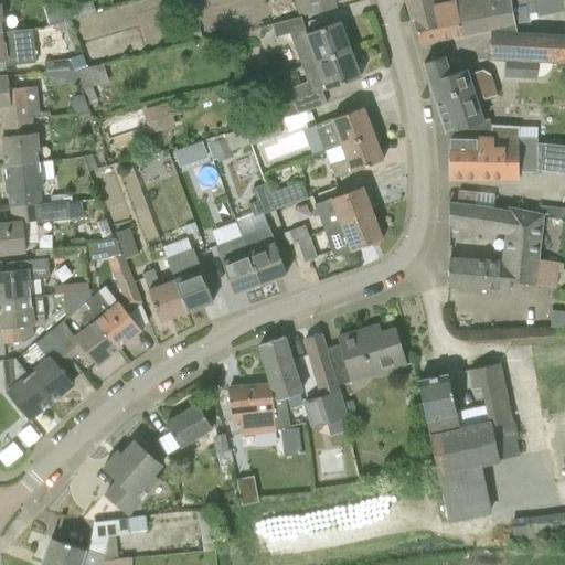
[(292,0),(298,17),(307,14),(307,16),(334,9),(331,0),(292,0)]
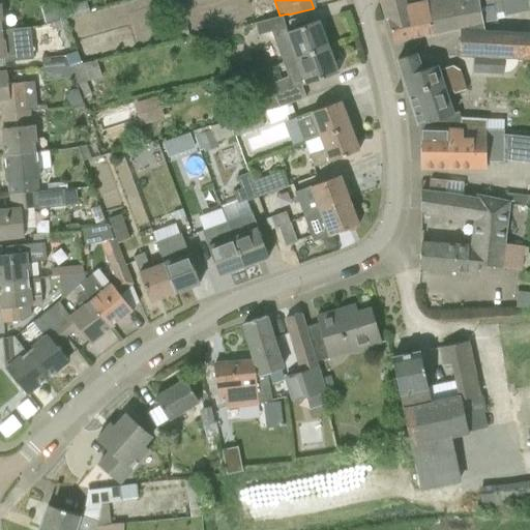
[(382,0),(390,30),(410,27),(408,11),(406,3),(404,0),(382,0)]
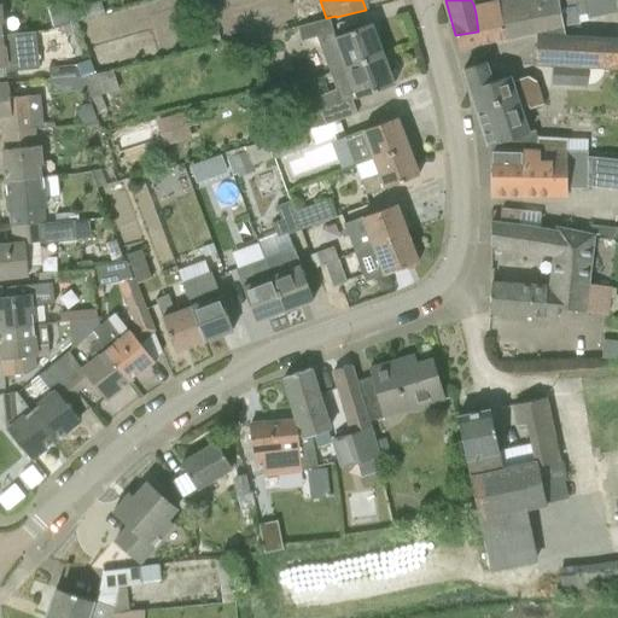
[(503,39),(497,0),(489,0),(473,4),(476,13),(478,31),(455,35),(459,48),(503,39)]
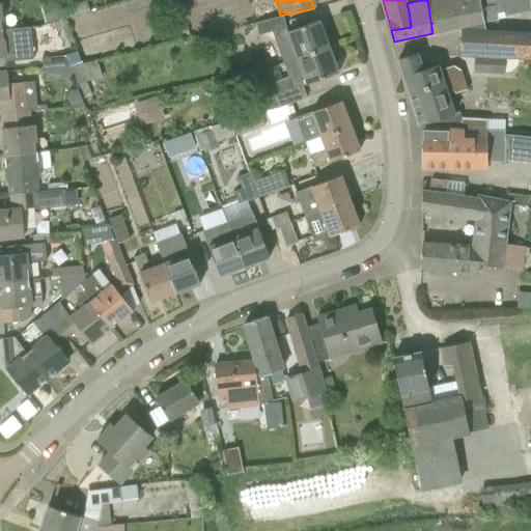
[(427,0),(432,33),(432,35),(460,28),(483,25),(483,24),(483,21),(480,7),(502,3),(502,1),(503,1),(502,0),(427,0)]
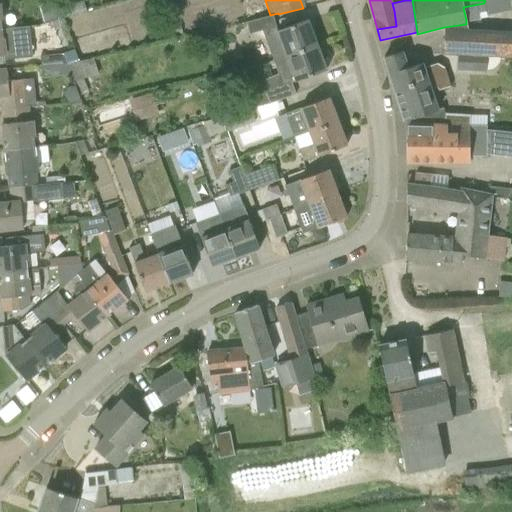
[(54,10),(58,20),(87,11),(83,1),(54,10)]
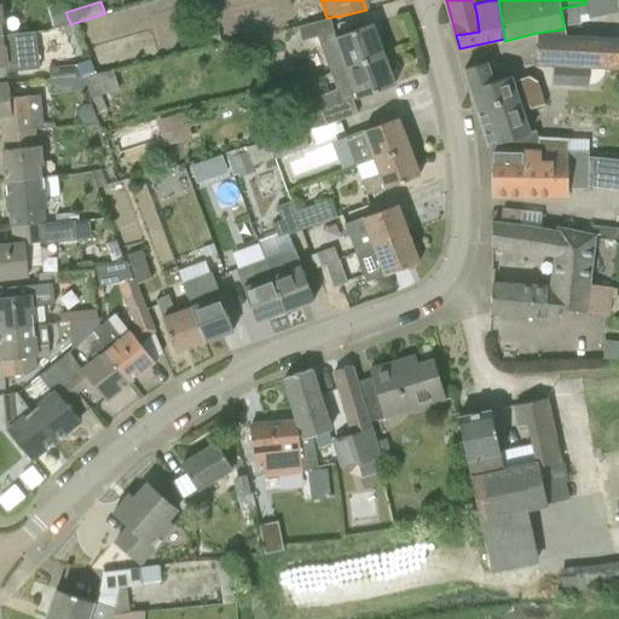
[(316,38),(330,75),(383,55),(371,23),(334,38),(333,32),(328,33),(323,19),(298,27),(301,40),(316,38)]
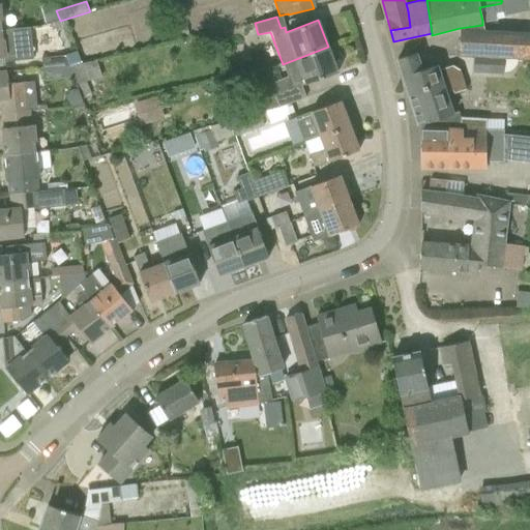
[(66,19),(54,23),(57,30),(69,26),(66,19)]
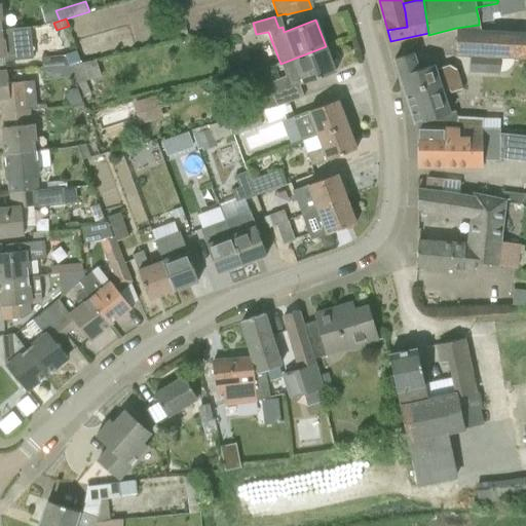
[(187,39),(205,35),(204,29),(187,32),(185,25),(178,26),(180,39),(187,37),(187,39)]
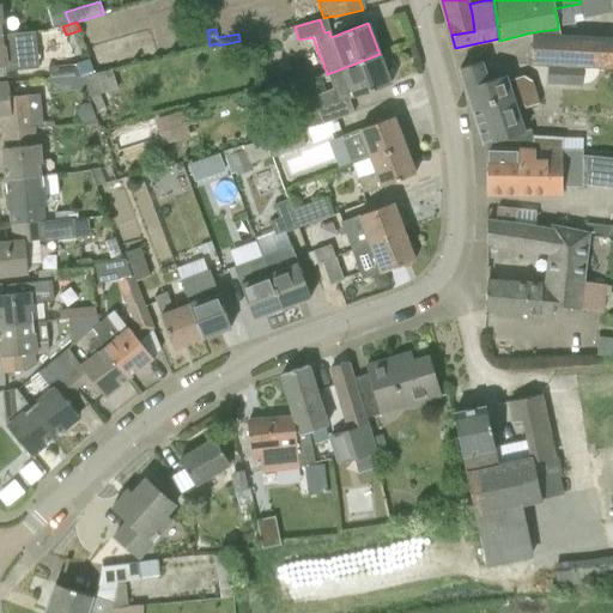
[(0,79),(6,79),(5,71),(37,68),(35,31),(2,35),(0,35),(0,79)]
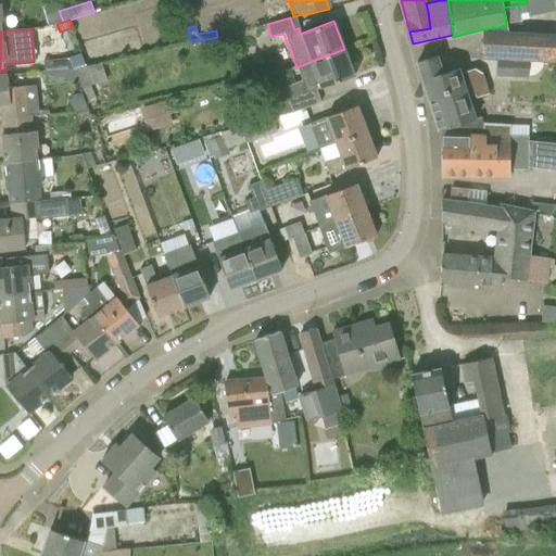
[(555,33),(507,30),(482,30),(481,59),(496,60),(528,61),(555,62),(555,33)]
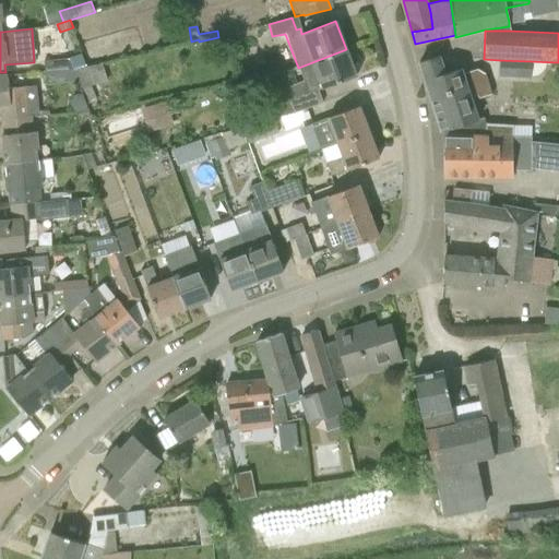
[(298,68),(304,81),(290,85),(295,98),(284,103),(286,115),(322,103),(318,91),(321,90),(356,76),(346,49),(298,68)]
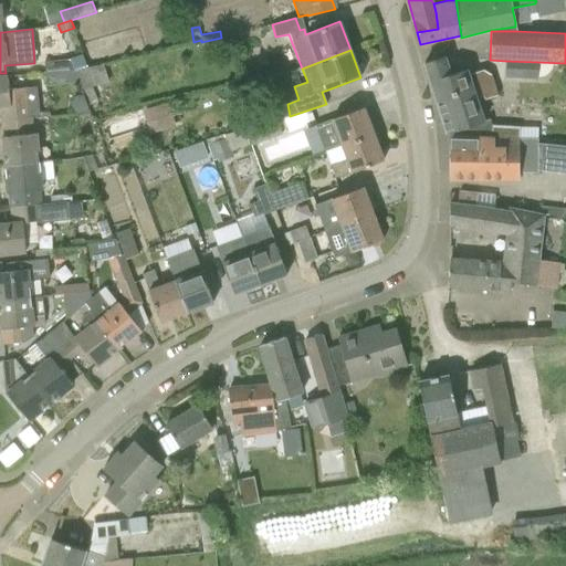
[(436,101),(474,90),(485,100),(498,96),(491,74),(482,70),(468,74),(465,70),(450,74),(444,56),(425,63),(436,101)]
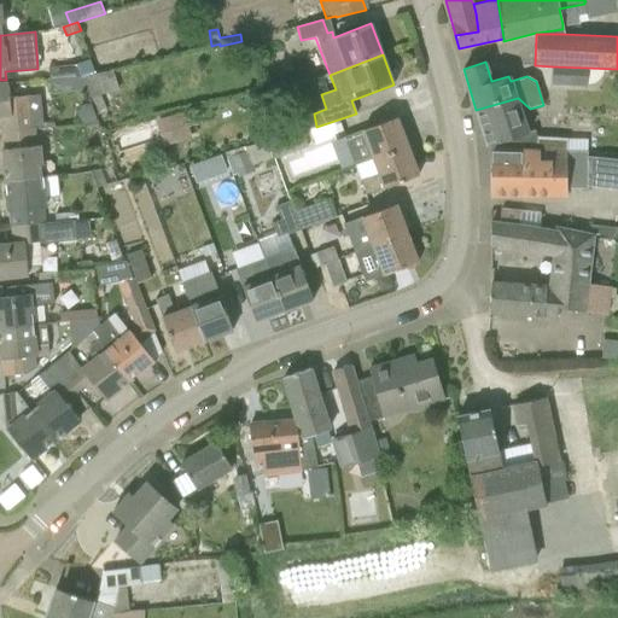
[(48,80),(79,76),(77,63),(47,66),(48,80)]
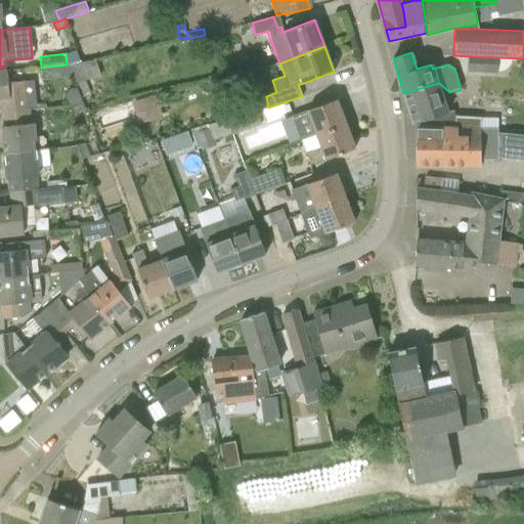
[(496,74),(497,57),(468,56),(468,73),(496,74)]
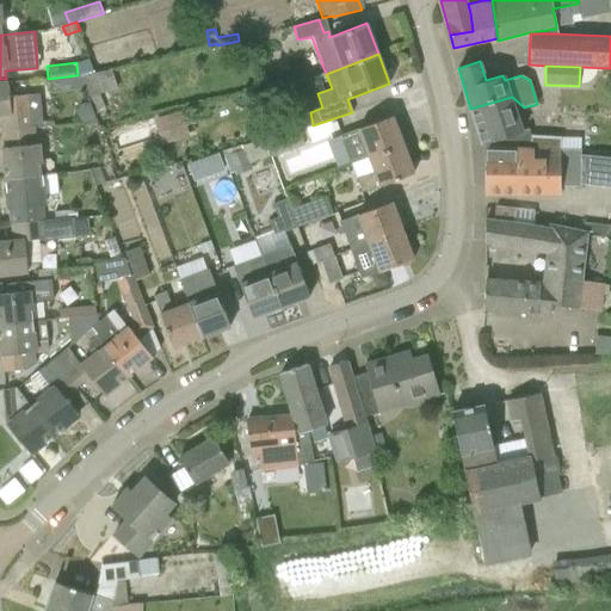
[(87,97),(98,94),(117,90),(111,69),(80,76),(85,88),(87,97)]
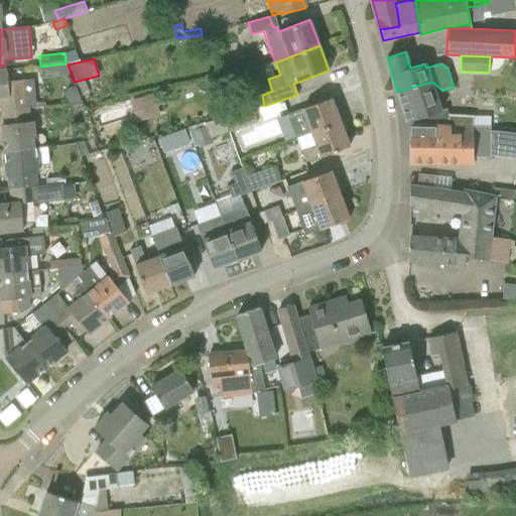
[(72,75),(68,65),(67,63),(66,63),(40,67),(41,79),(72,75)]
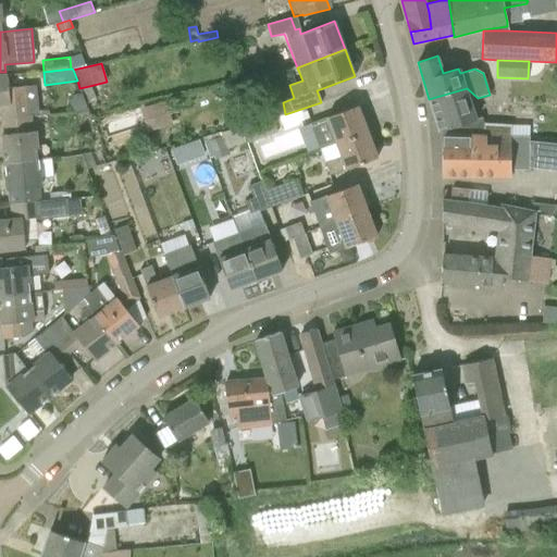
[(0,120),(32,116),(28,86),(8,88),(7,76),(0,76),(0,120)]
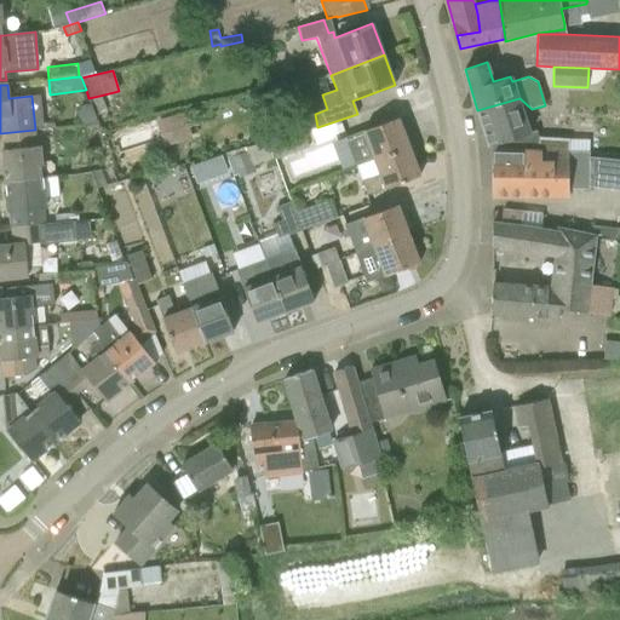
[(91,104),(96,121),(98,121),(97,116),(107,112),(99,96),(89,98),(91,104)]
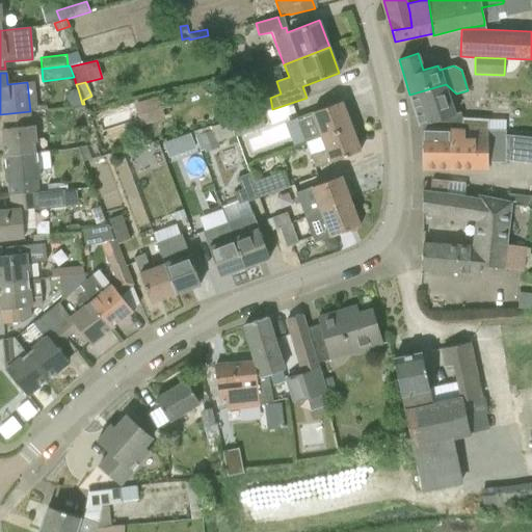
[(455,116),(448,95),(446,84),(409,95),(420,126),(434,122),(435,123),(455,116)]
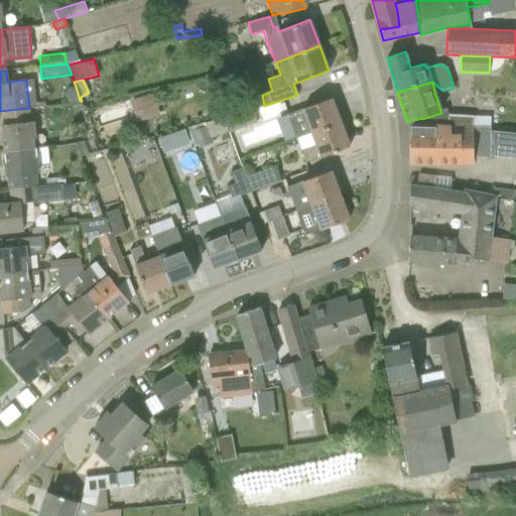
[(80,101),(76,87),(69,88),(66,93),(67,99),(70,104),(80,101)]
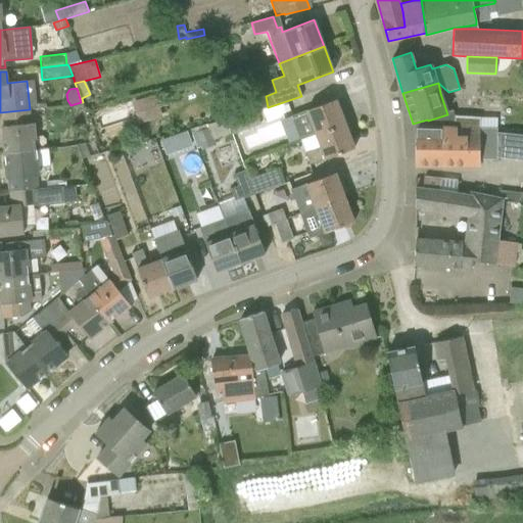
[(157,92),(134,99),(140,120),(163,112),(157,92)]
